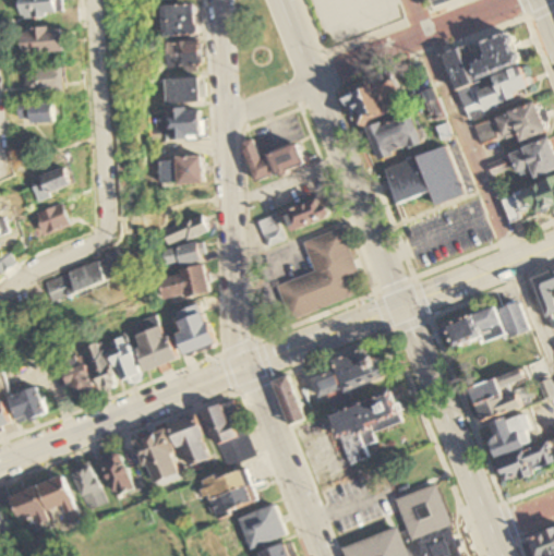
[(382,169),(395,202),(429,189),(436,207),(465,196),(444,144),(382,169)]
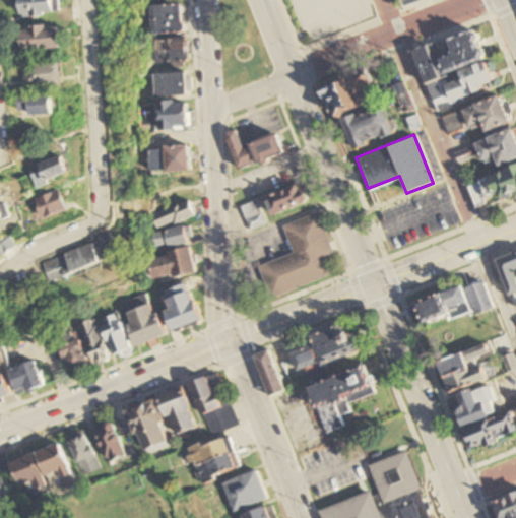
[(278,224),(288,250),(255,264),(268,296),(327,271),(322,259),(333,254),(315,209),(278,224)]
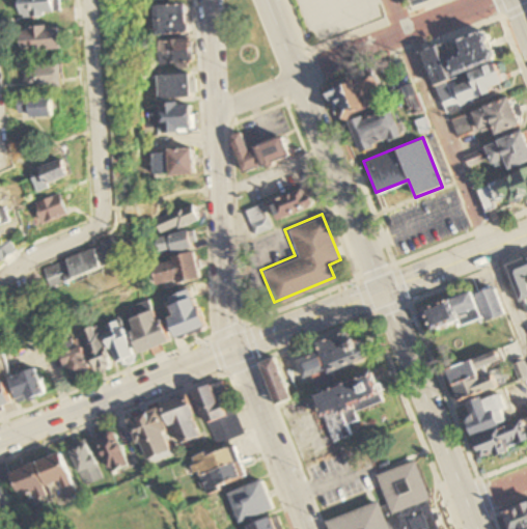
[(312,342),(315,349),(294,358),(301,379),(309,376),(311,380),(365,358),(358,337),(350,340),(345,329),(312,342)]
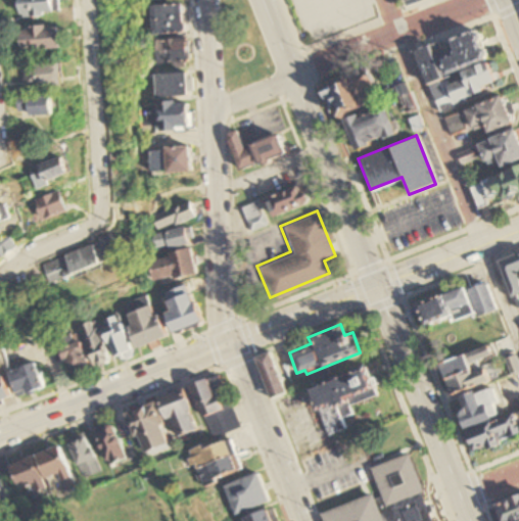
[(364,367),(368,376),(372,375),(375,384),(372,386),(373,388),(372,389),(374,394),(345,406),(348,415),(339,419),(342,428),(324,435),(305,389),(364,367)]
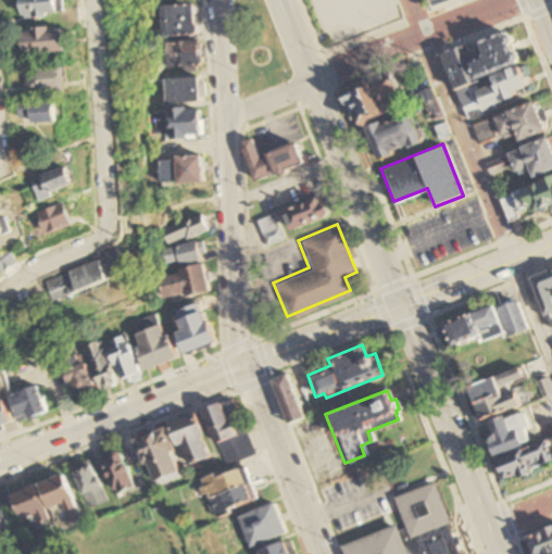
[(342,546),(345,553),(462,553),(462,552),(456,553),(429,482),(392,498),(402,523),(368,536),(342,546)]
